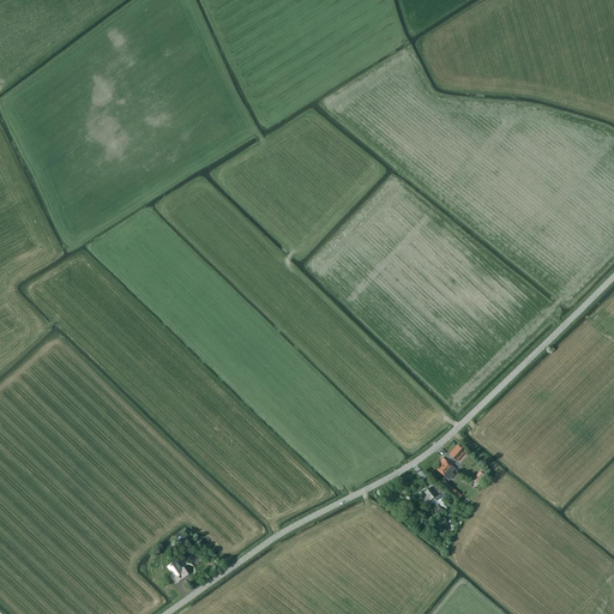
[(449,455),(457,462),(464,452),(457,445),(449,455)]
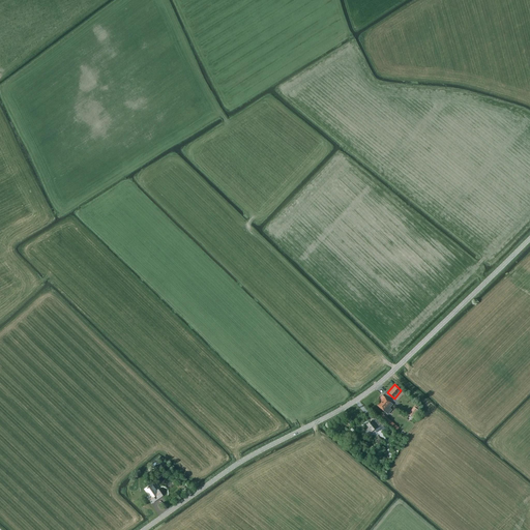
[(378,401),(380,402),(377,406),(383,411),(386,413),(390,409),(389,408),(392,404),(382,395),(378,401)]
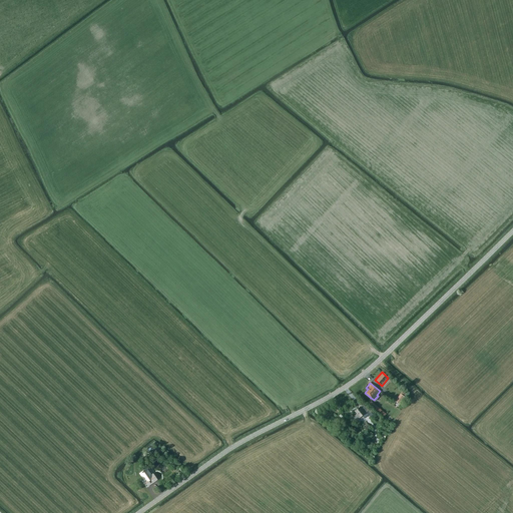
[(395,402),(400,405),(405,398),(400,394),(395,402)]
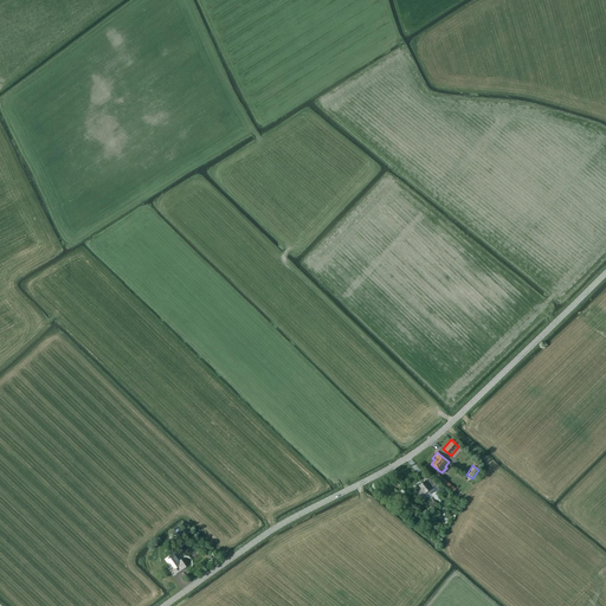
[(419,485),(421,489),(419,491),(423,496),(427,491),(431,494),(436,490),(438,492),(440,490),(436,485),(437,484),(432,481),(426,484),(424,482),(419,485)]
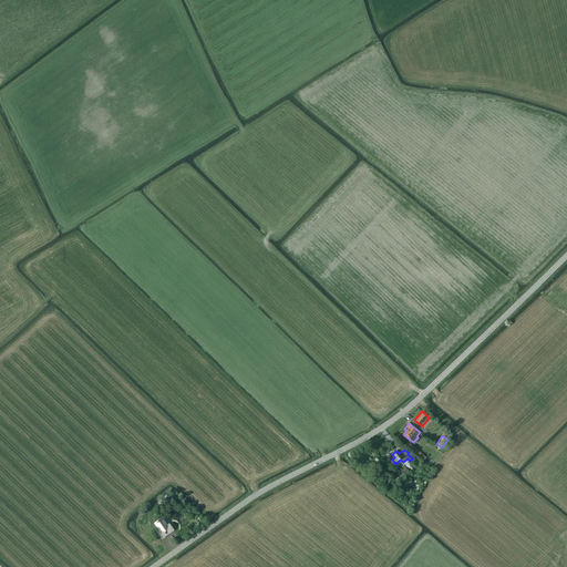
[(425,462),(431,467),(435,463),(429,459),(425,462)]
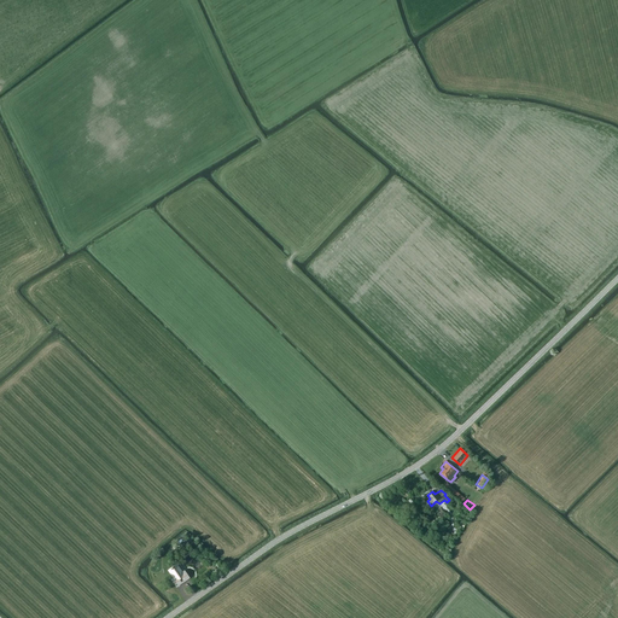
[(172,581),(176,587),(190,578),(185,571),(182,573),(176,565),(169,571),(174,578),(172,581)]
